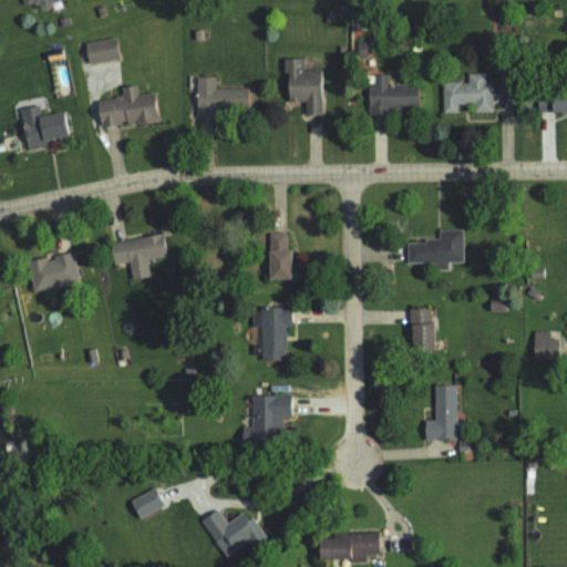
[(117,60),(115,39),(84,42),(86,63),(117,60)]
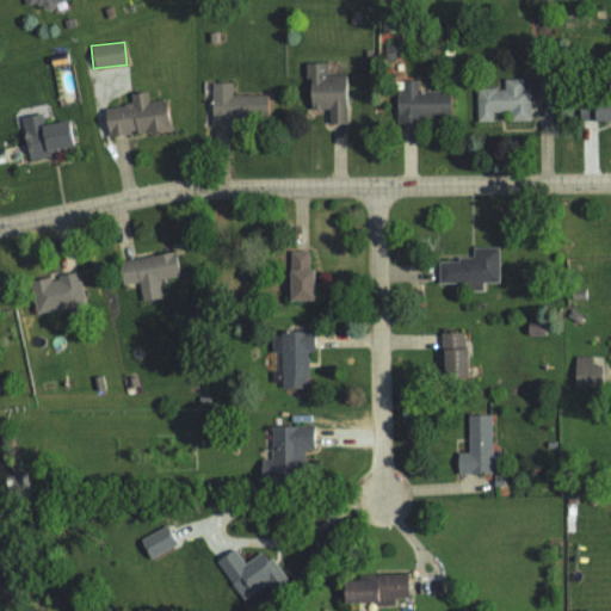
[(346,75),(326,75),(326,63),(307,63),(307,111),(327,111),(327,124),(346,124),(346,75)]
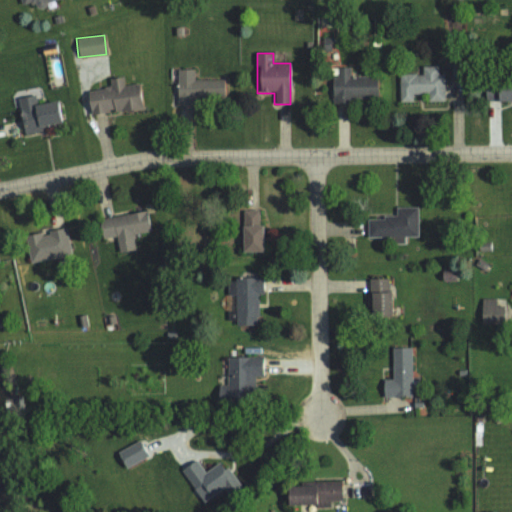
[(399,74),(399,102),(413,102),(413,94),(428,94),(428,101),(445,101),(445,74),(438,74),(438,66),(422,66),(422,74),(399,74)]
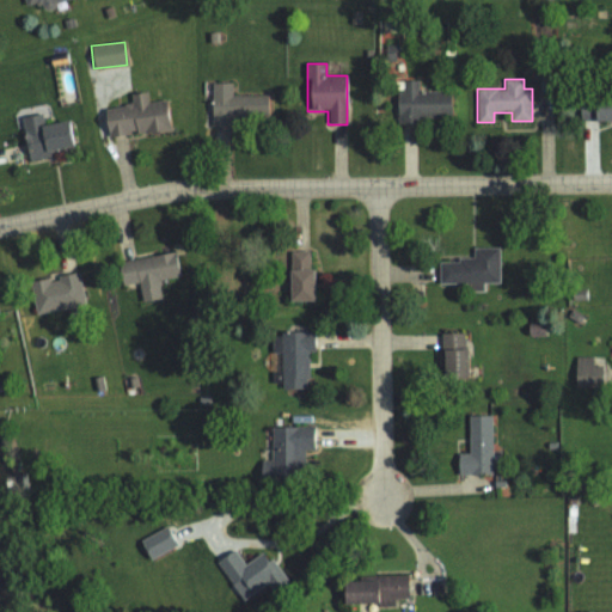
[(451,91),(420,92),(418,80),(404,80),(404,92),(396,92),(397,124),(424,123),(424,117),(451,117),(451,91)]
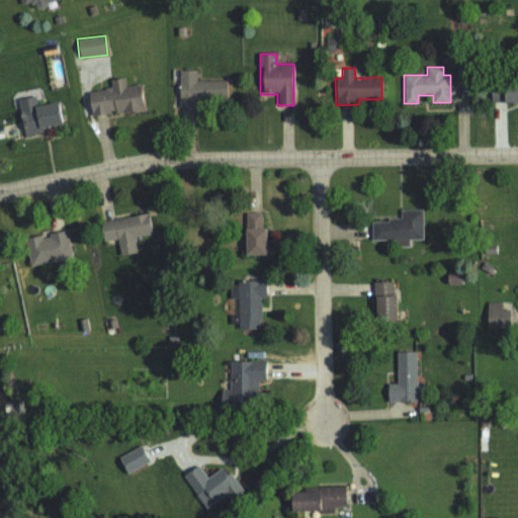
[(227,102),(227,81),(195,81),(195,70),(177,70),(176,107),(195,107),(195,102),(227,102)]
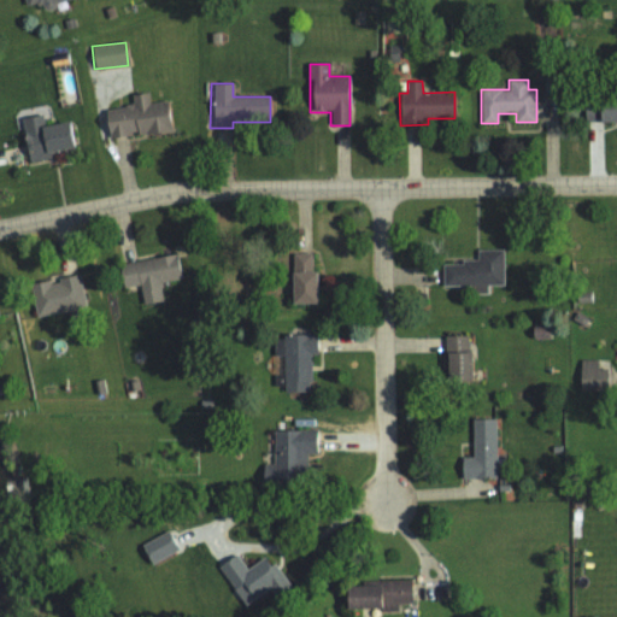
[(166,101),(148,103),(147,93),(131,94),(133,106),(104,109),(107,139),(170,131),(166,101)]
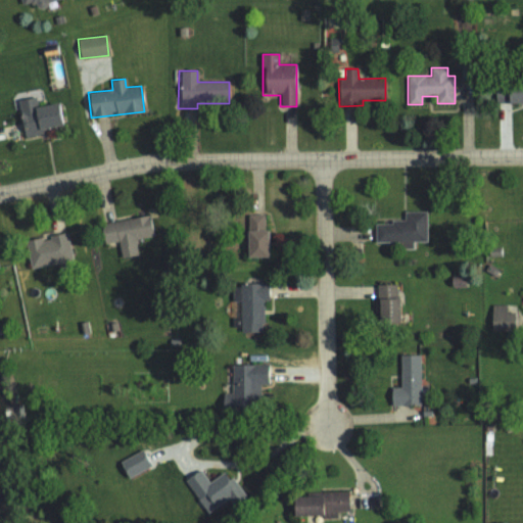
[(522,84),(496,83),(496,103),(522,103),(522,84)]
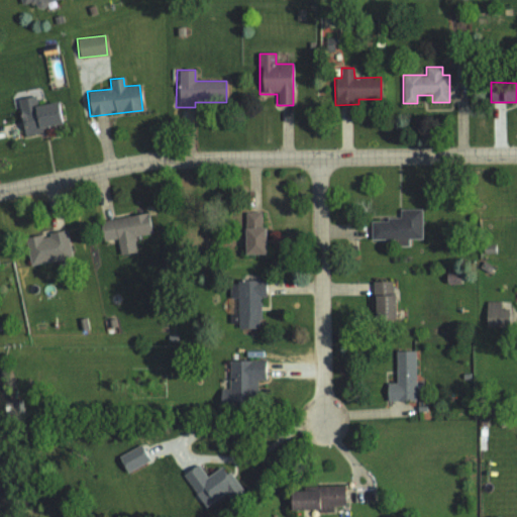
[(23,133),(62,126),(57,101),(36,105),(34,96),(16,100),(23,133)]
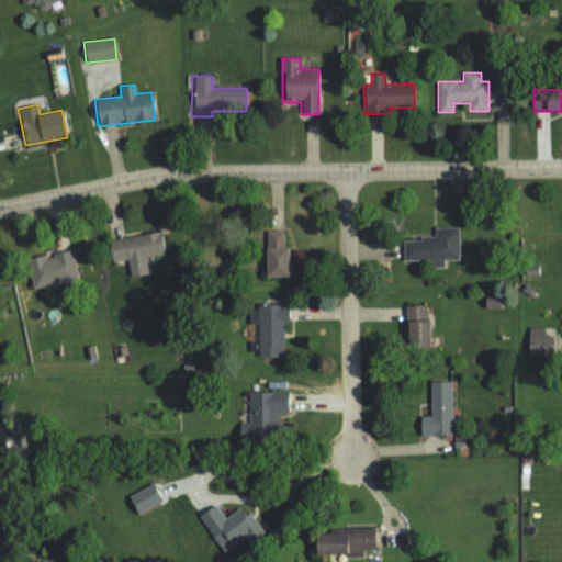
[(459,228),(435,228),(435,237),(420,237),(420,242),(404,242),(404,260),(430,260),(430,268),(444,268),(444,260),(459,260),(459,228)]
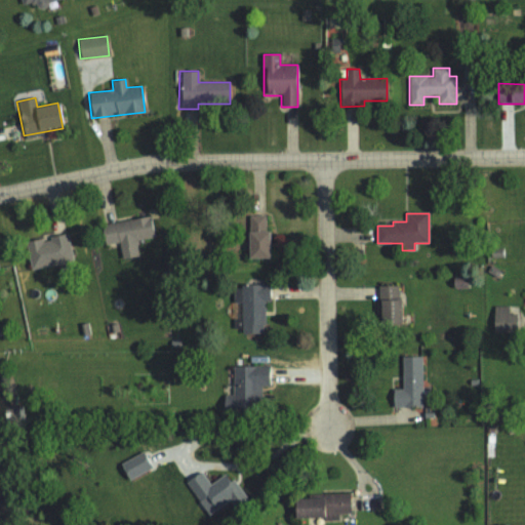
[(267,259),(267,215),(247,215),(248,259),(267,259)]
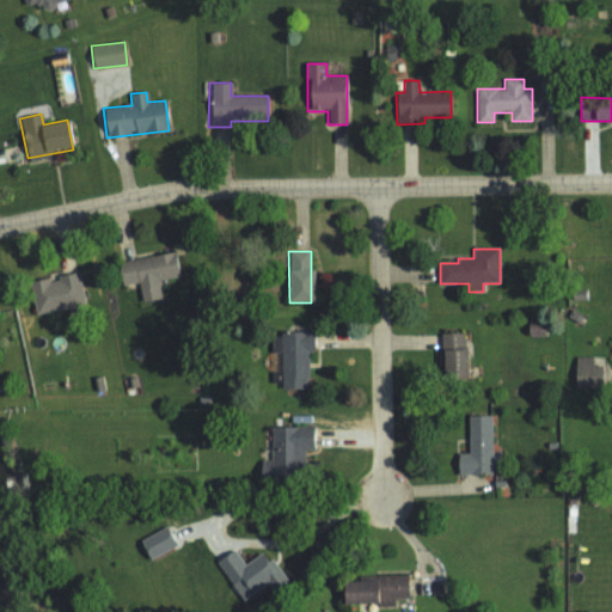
[(121,286),(139,283),(141,303),(161,299),(159,280),(178,277),(175,252),(117,262),(121,286)]
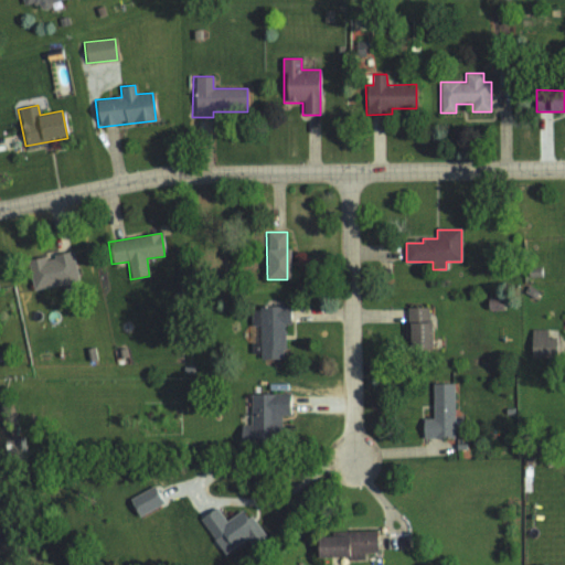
[(33,290),(77,280),(72,252),(27,262),(33,290)]
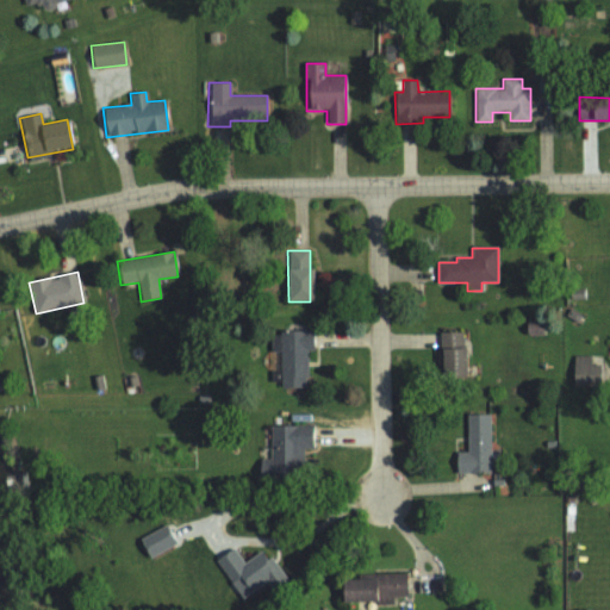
[(307,387),(306,352),(315,352),(313,331),(271,332),(272,352),(280,352),(281,388),(307,387)]
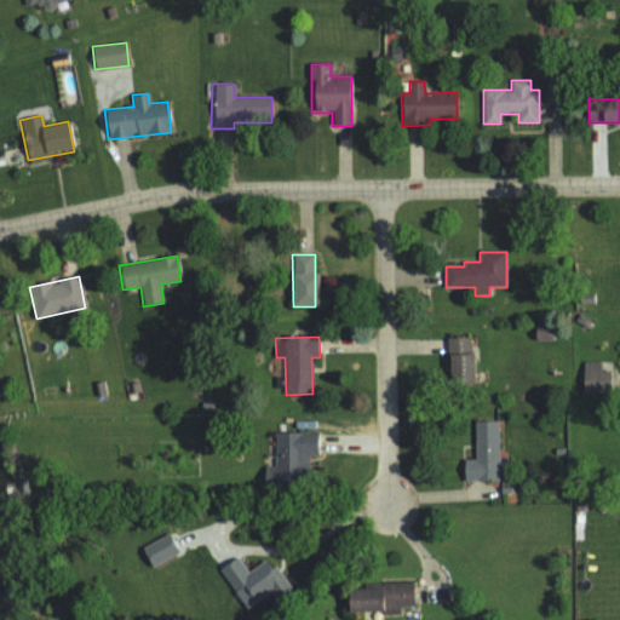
[(472,383),(471,337),(446,338),(447,384),(472,383)]
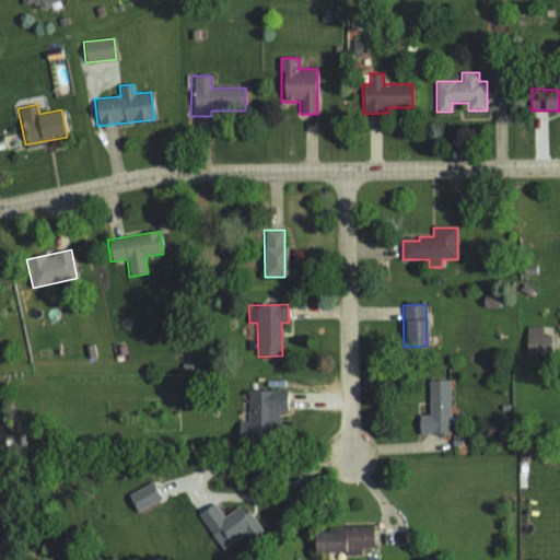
[(543,327),(526,327),(526,353),(552,353),(552,335),(543,335),(543,327)]
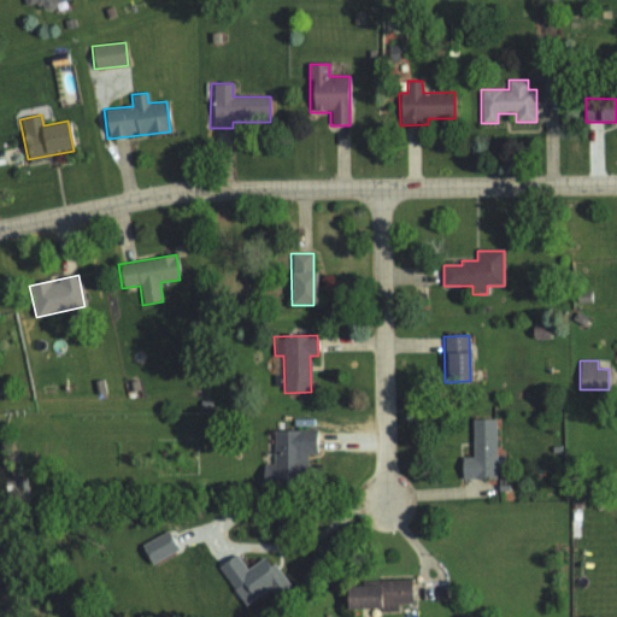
[(497,417),(472,417),(472,457),(460,457),(460,477),(497,477),(497,417)]
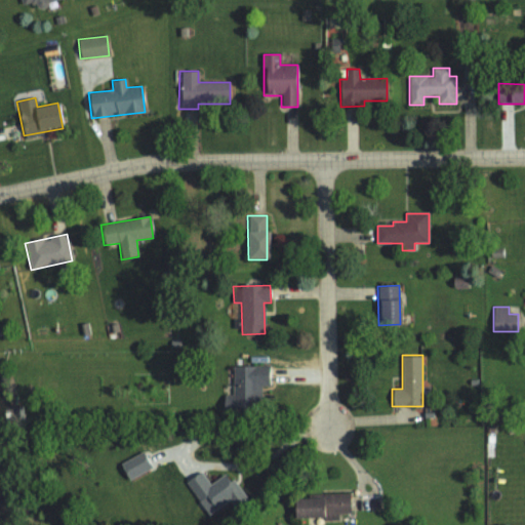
[(270,364),(233,365),(234,402),(259,401),(259,386),(271,385),(270,364)]
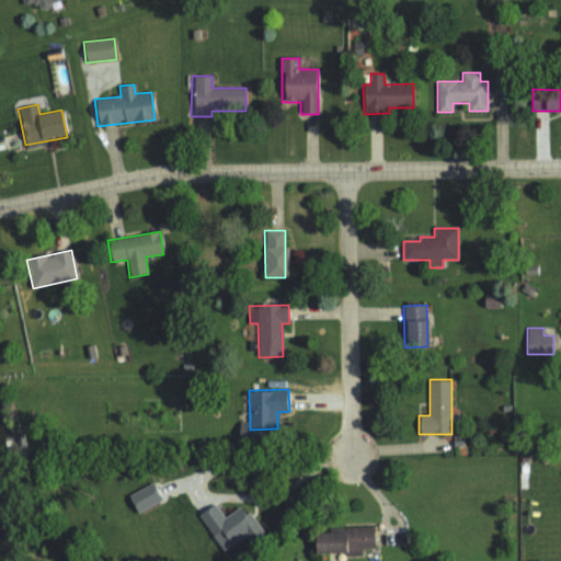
[(162,499),(153,482),(127,495),(136,512),(162,499)]
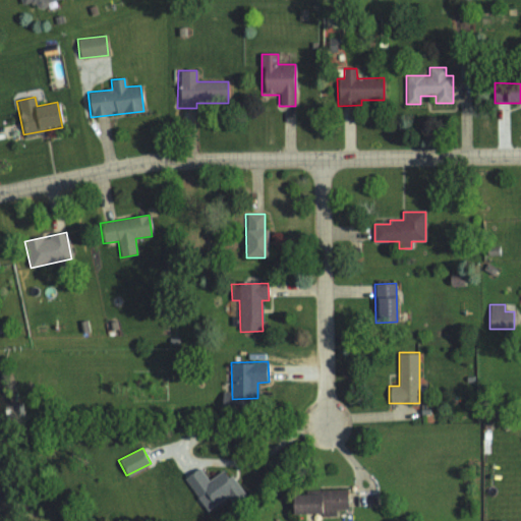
[(224,468),(207,479),(199,467),(184,476),(206,510),(238,488),(224,468)]
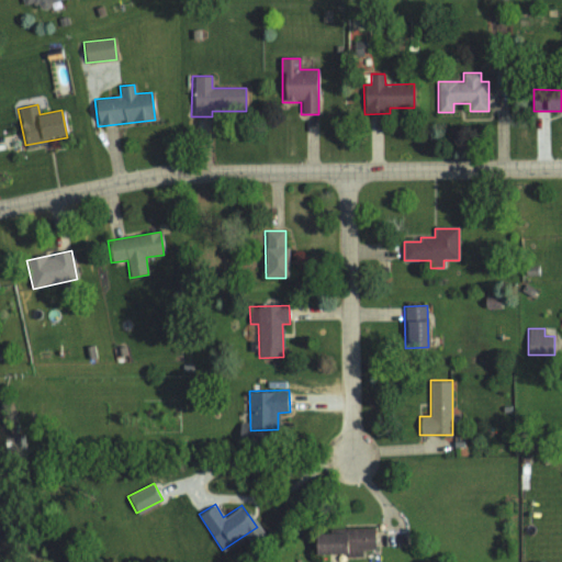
[(347,531),(312,532),(312,553),(375,551),(374,527),(347,528),(347,531)]
